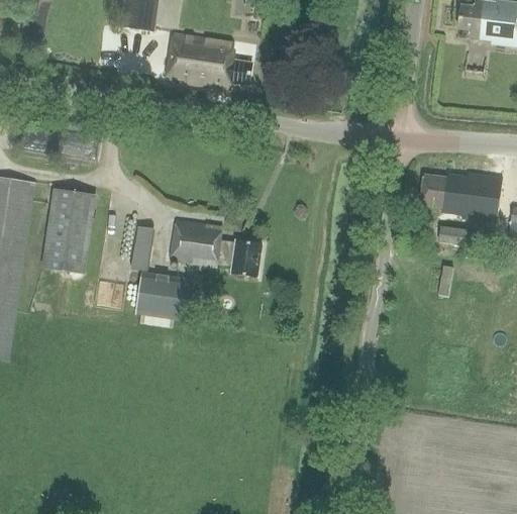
[(125,0),(121,26),(153,31),(158,0),(125,0)]
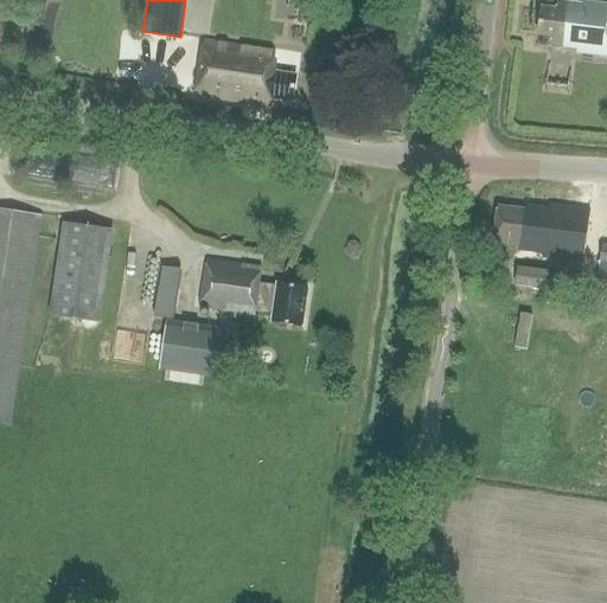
[(536,33),(545,34),(555,34),(554,46),(577,49),(577,52),(606,55),(606,2),(582,0),(582,2),(558,0),(557,6),(540,5),(536,33)]
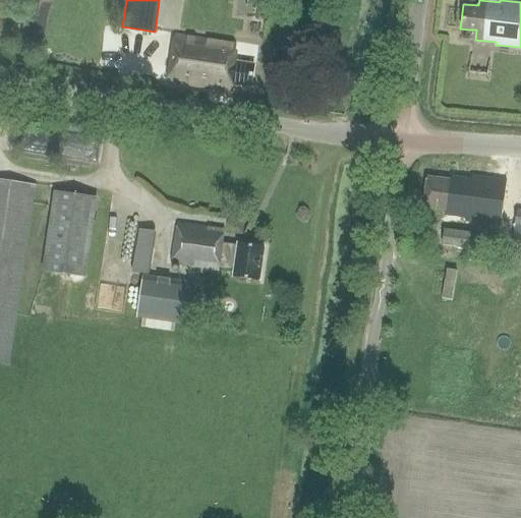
[(250,84),(253,63),(233,60),(235,47),(235,44),(176,35),(169,79),(220,88),(219,93),(232,94),(233,81),(250,84)]
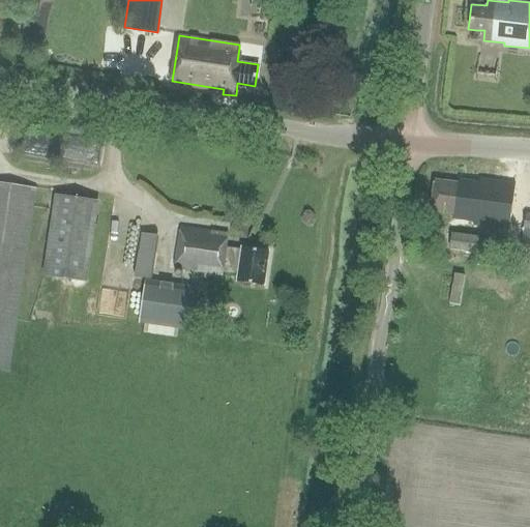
[(508,228),(514,181),(479,177),(479,180),(459,177),(459,181),(434,178),(430,210),(453,213),(453,217),(472,220),(472,224),(508,228)]
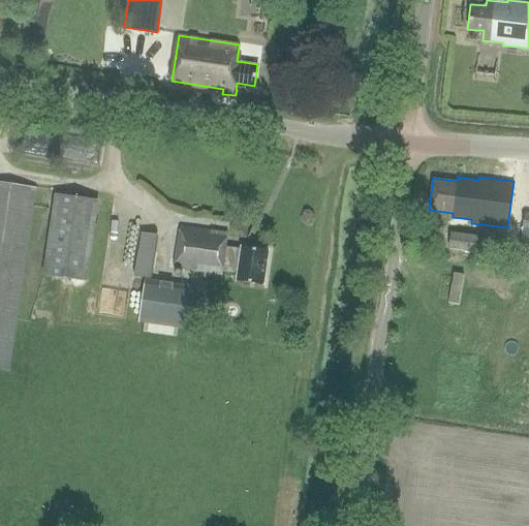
[(0,366),(9,368),(36,186),(0,180),(0,366)]
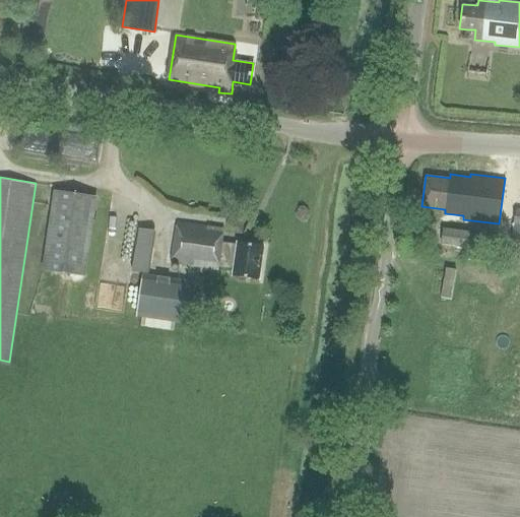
[(85,274),(96,195),(54,189),(43,268),(85,274)]
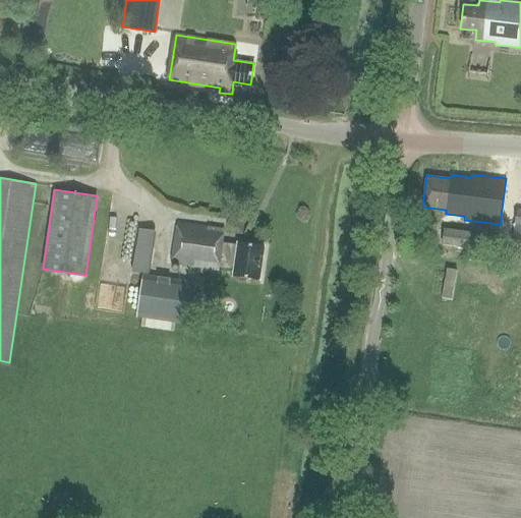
[(520,233),(520,207),(516,207),(512,233),(520,233)]
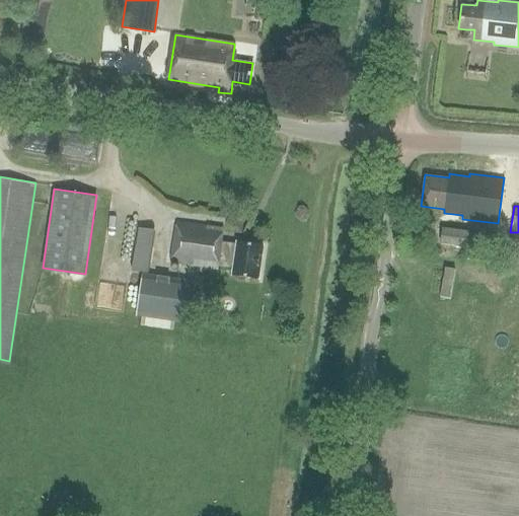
[(257,277),(263,245),(237,241),(237,242),(222,240),(224,227),(177,221),(171,261),(218,267),(219,265),(232,266),(231,273),(257,277)]
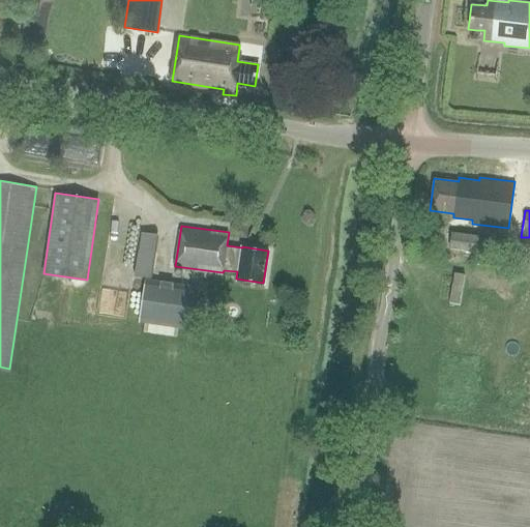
[(494,246),(495,231),(461,230),(460,246),(494,246)]
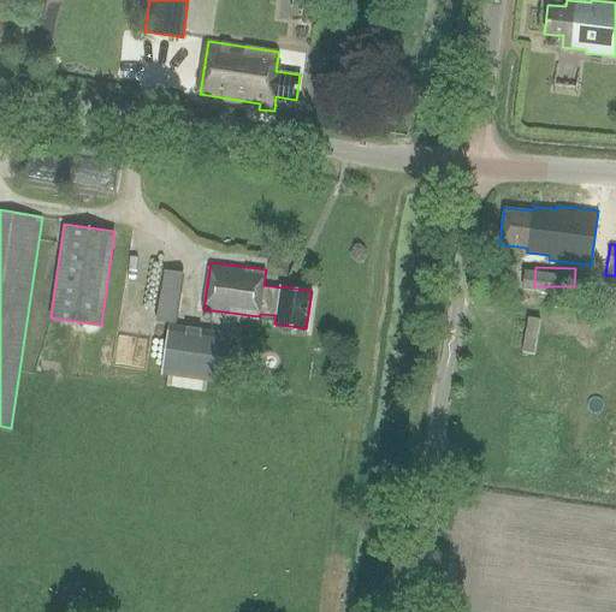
[(155,319),(176,321),(184,271),(164,268),(155,319)]
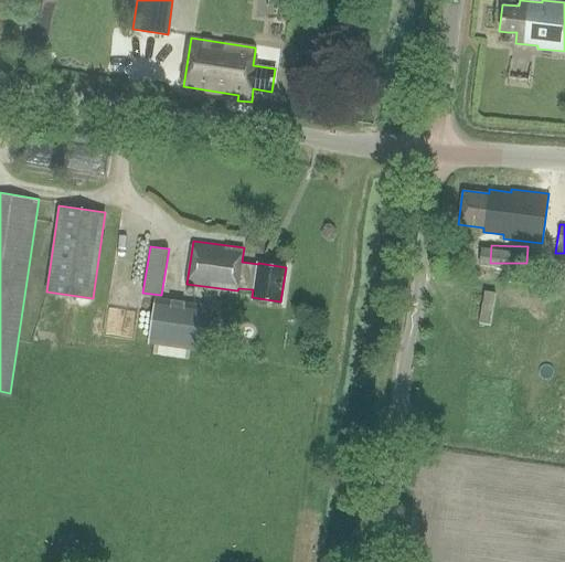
[(206,351),(213,305),(156,296),(149,342),(206,351)]
